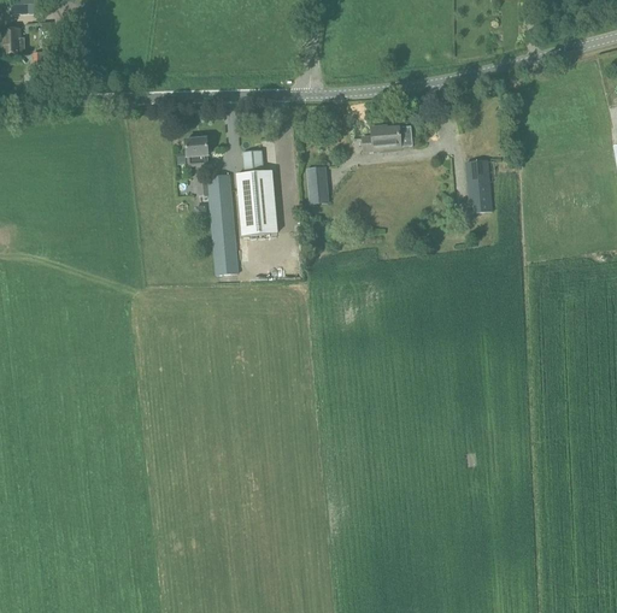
[(10,0),(11,13),(41,12),(40,0),(10,0)]
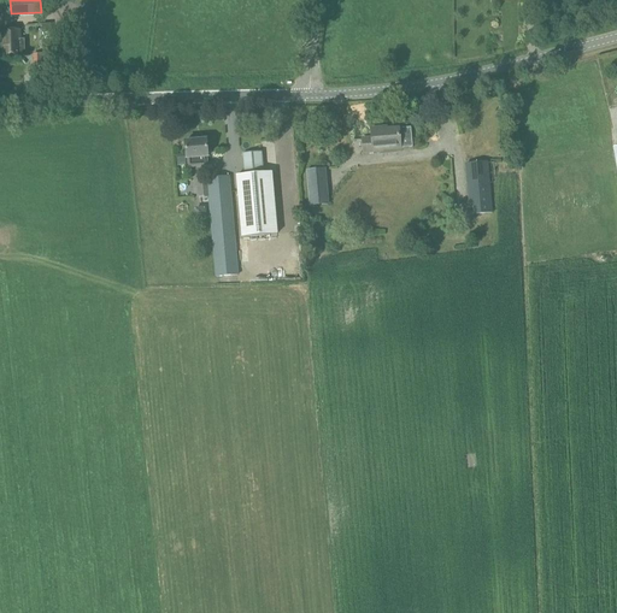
[(25,52),(25,36),(22,36),(22,27),(1,28),(1,52),(25,52)]
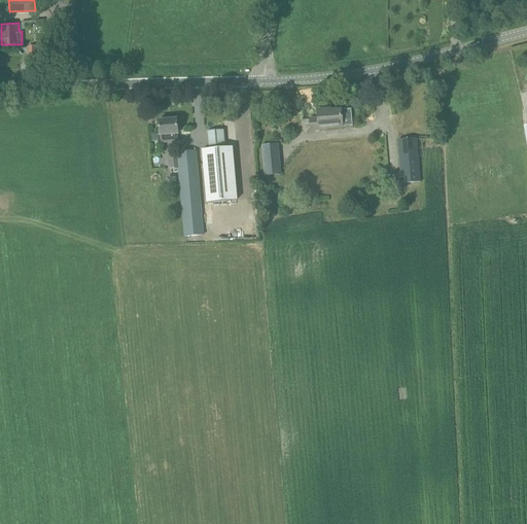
[(58,40),(50,41),(50,53),(59,53),(58,40)]
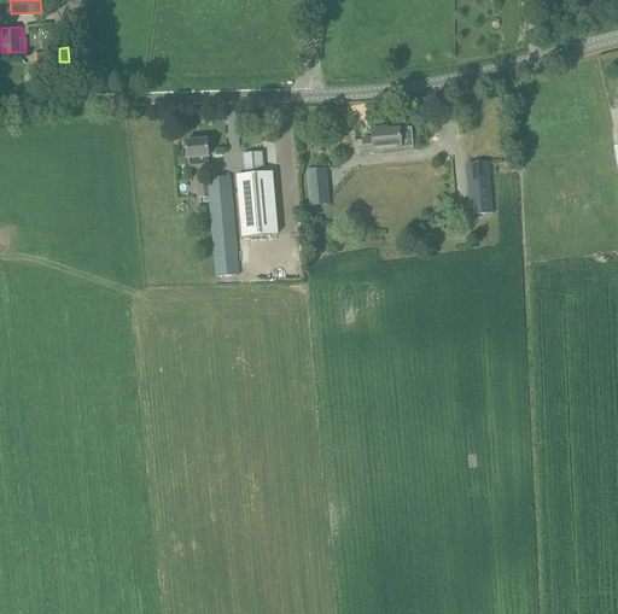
[(50,50),(34,51),(34,63),(50,63),(50,50)]
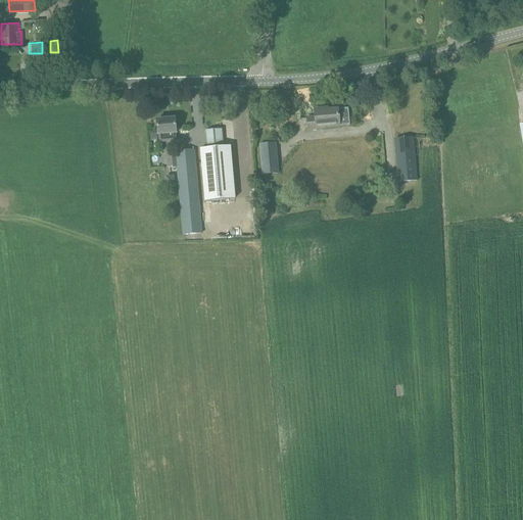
[(325,106),(315,107),(316,114),(307,115),(308,127),(324,126),(323,125),(349,122),(348,105),(325,107),(325,106)]
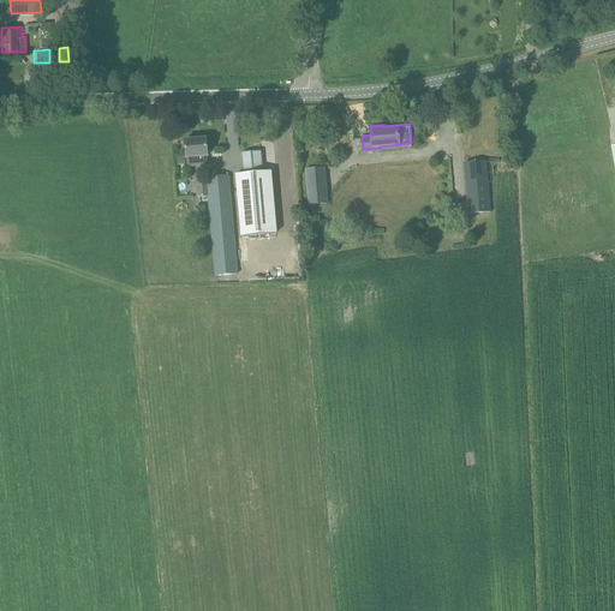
[(184,138),(186,163),(207,162),(207,154),(208,154),(206,136),(184,138)]
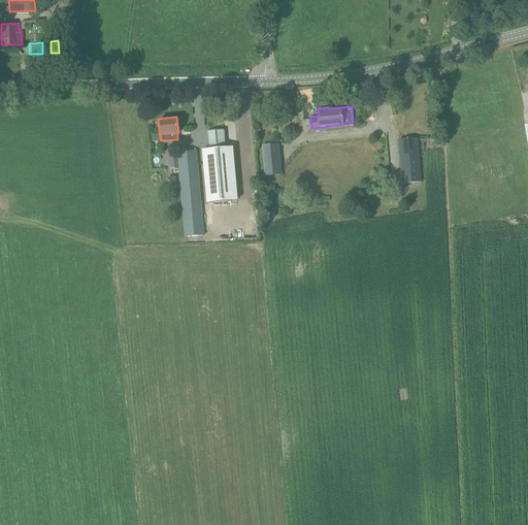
[(424,155),(423,135),(398,137),(402,182),(422,179),(420,155),(424,155)]
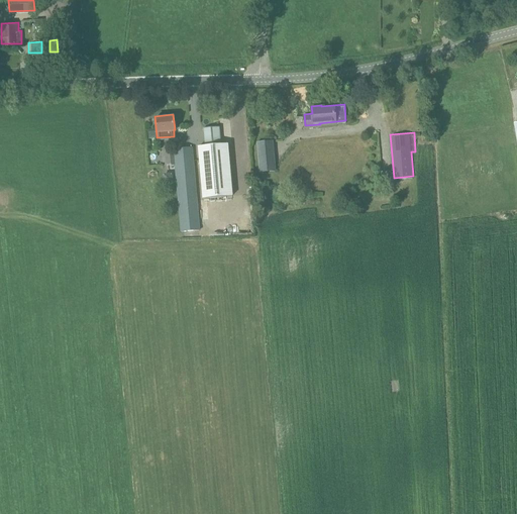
[(255,140),(259,171),(276,169),(273,138),(255,140)]
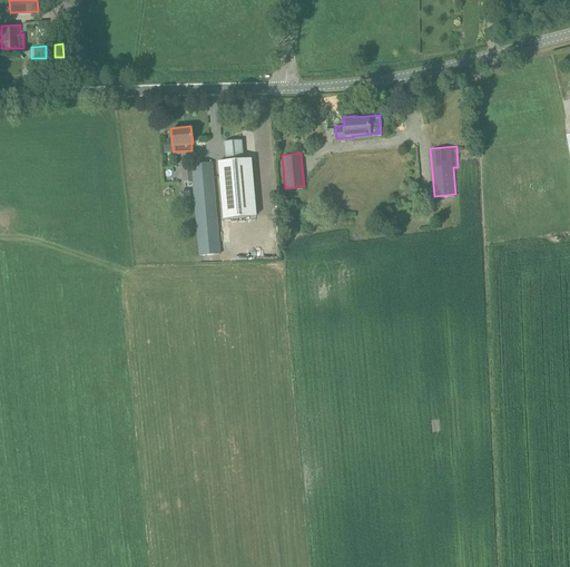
[(252,157),(218,160),(223,216),(256,214),(252,157)]
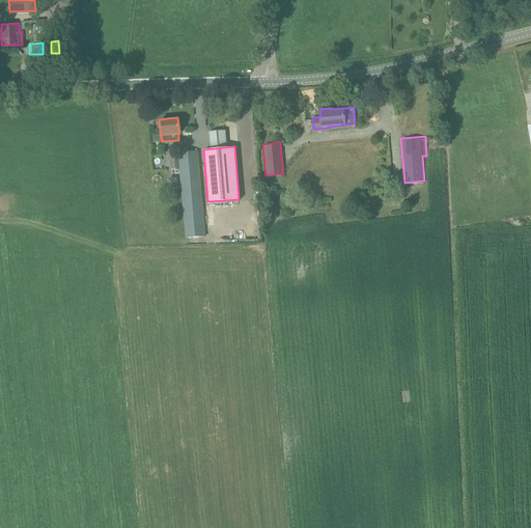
[(186,237),(205,234),(197,149),(177,150),(186,237)]
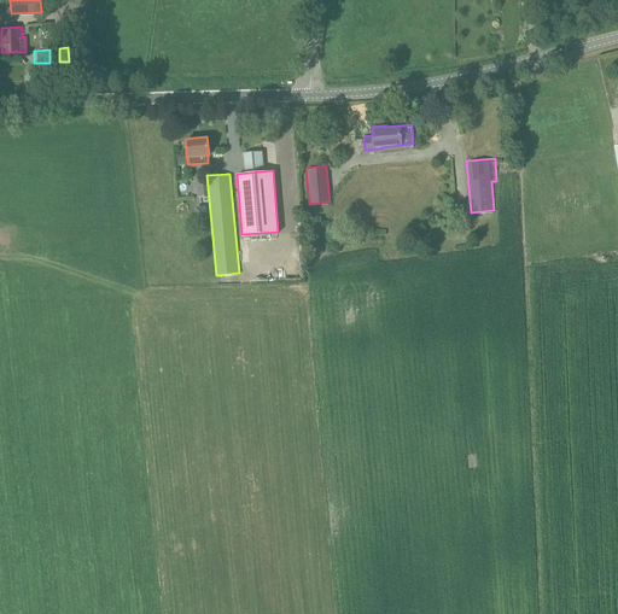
[(184,175),(184,189),(196,188),(196,175),(184,175)]
